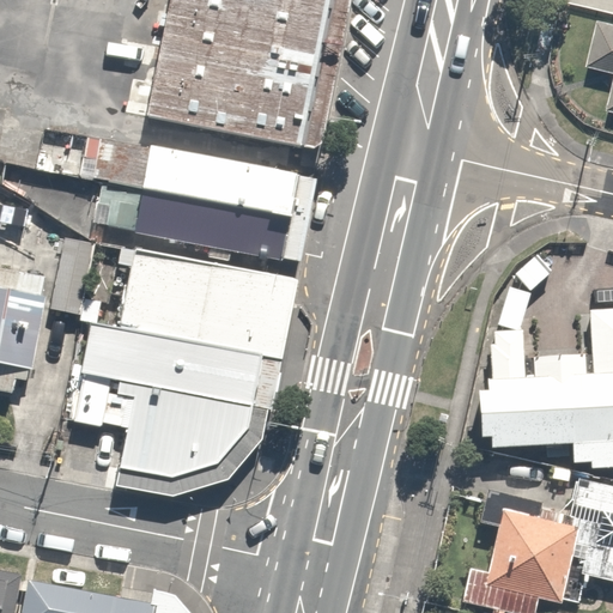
[(297,0),(135,0),(115,120),(271,147),(297,0)]
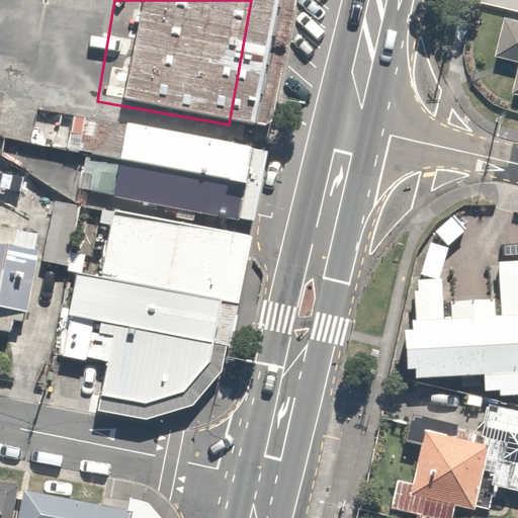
[(517,14),(500,10),(490,52),(516,58),(507,93),(517,95),(517,14)]
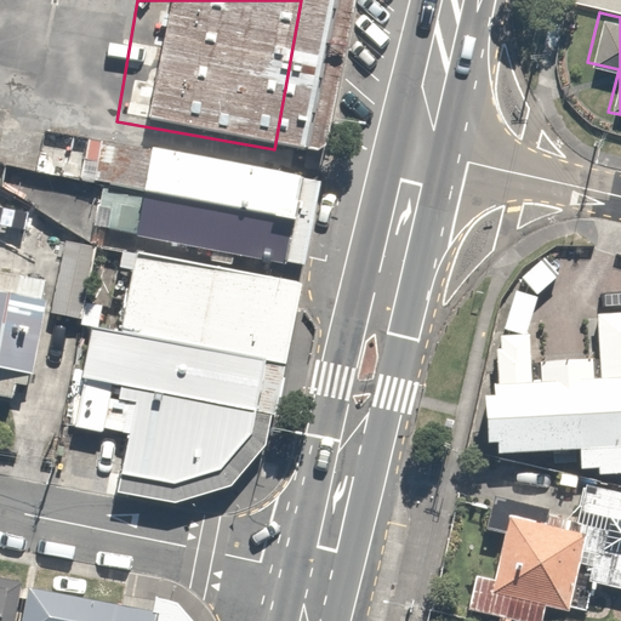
[(267,175),(112,147),(96,238),(251,265),(267,175)]
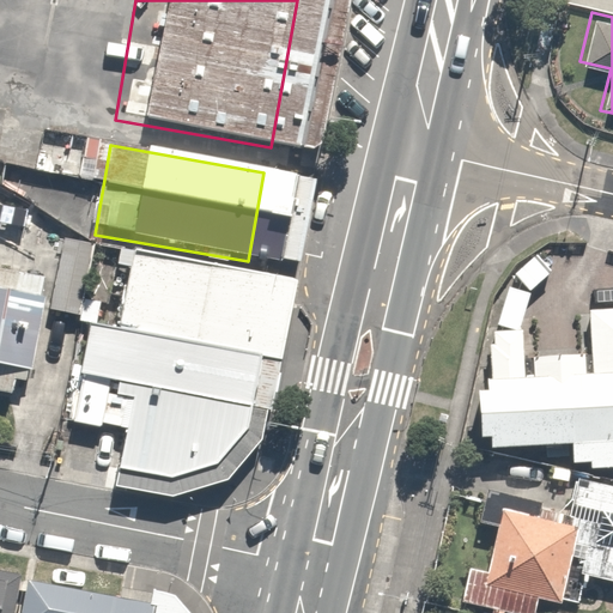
[(25,195),(0,192),(0,229),(20,231),(25,195)]
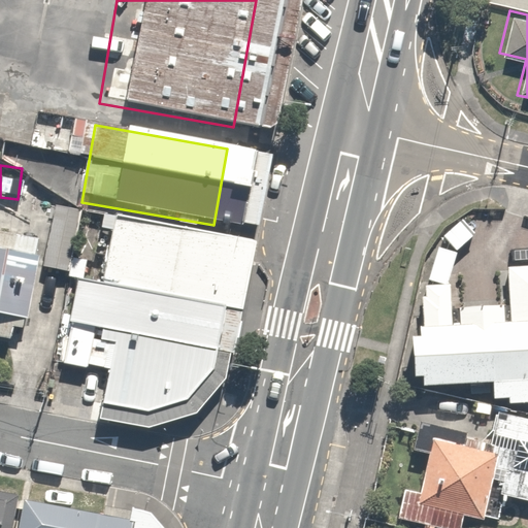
[(239,237),(118,215),(104,284),(78,278),(61,362),(87,367),(88,363),(109,368),(103,403),(149,411),(187,401),(215,369),(239,237)]
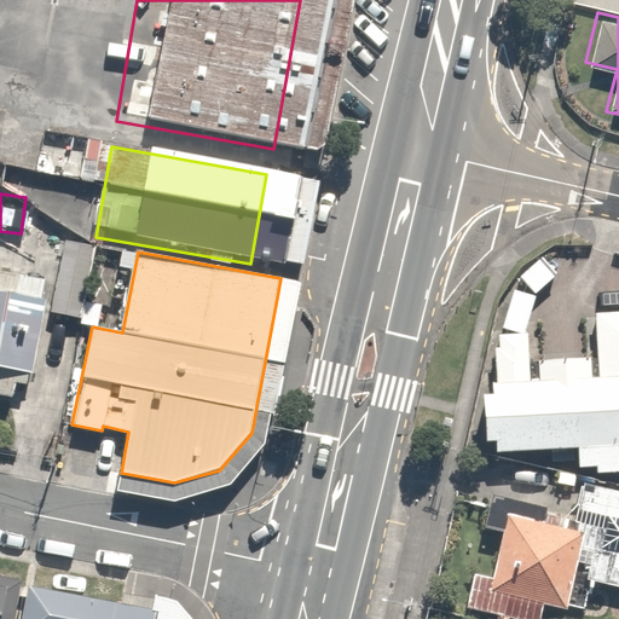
[(16,279),(0,276),(0,394),(4,375),(41,382),(55,318),(62,278),(18,270),(16,279)]
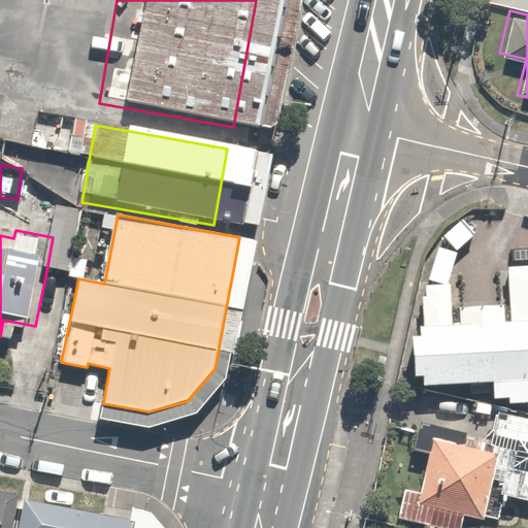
[(411,329),(417,385),(497,378),(499,407),(527,404),(527,265),(503,267),(506,307),(452,311),(449,271),(421,273),(425,328),(411,329)]
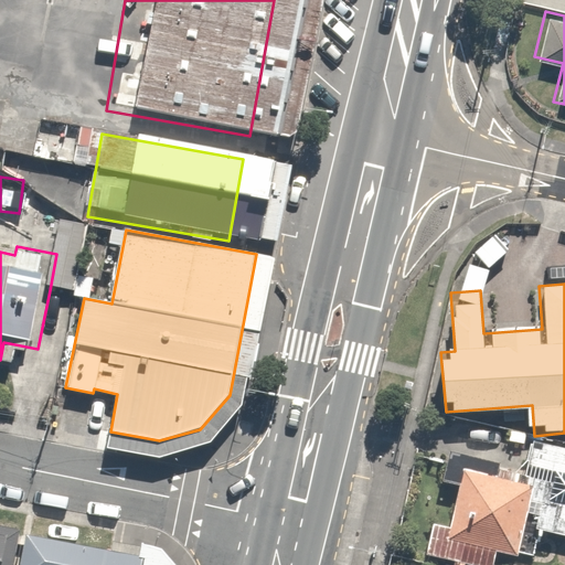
[(564,445),(523,435),(515,469),(441,451),(434,482),(446,484),(436,525),(426,523),(418,551),(479,564),(492,564),(496,554),(512,557),(520,529),(564,539),(564,445)]
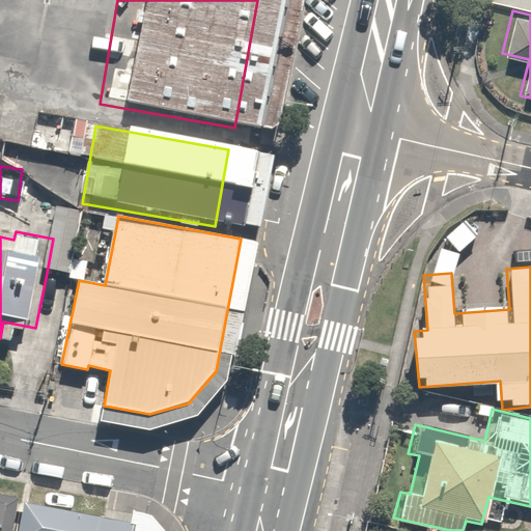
[(0,530),(11,530),(18,502),(0,498),(0,530)]
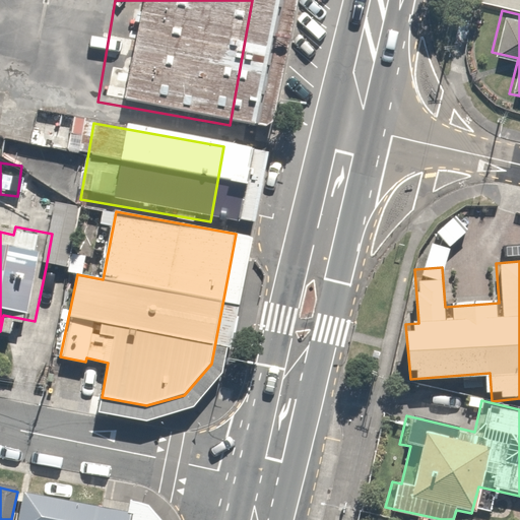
[(130,519),(131,516),(24,497),(19,519),(130,519)]
